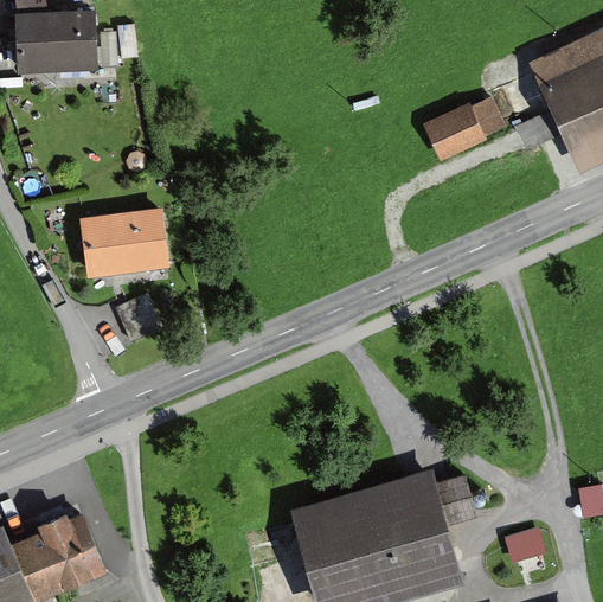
[(92,11),(12,14),(15,74),(96,70),(92,11)]
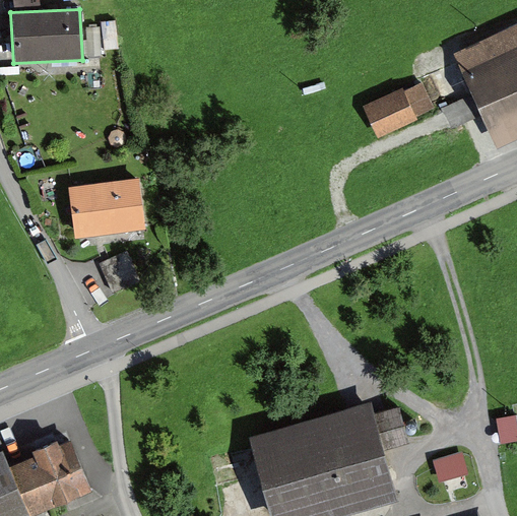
[(516,23),(451,54),(495,148),(516,138),(516,23)]
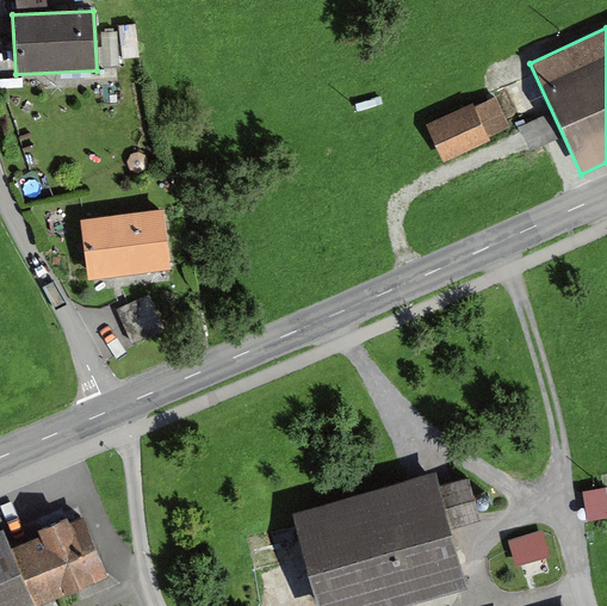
[(423,125),(440,165),(488,143),(485,140),(507,130),(493,99),(471,109),(470,105),(423,125)]
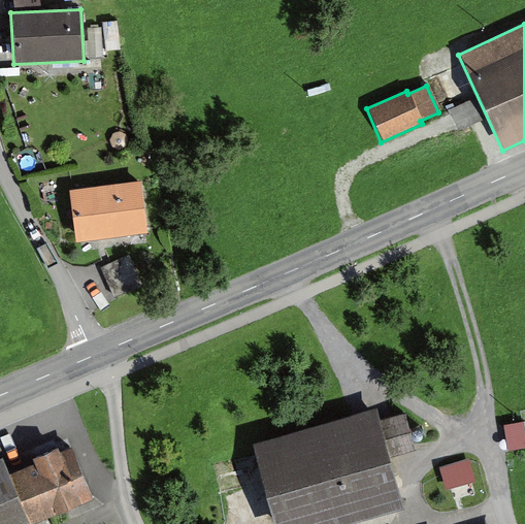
[(76,241),(144,232),(137,182),(69,191),(76,241)]
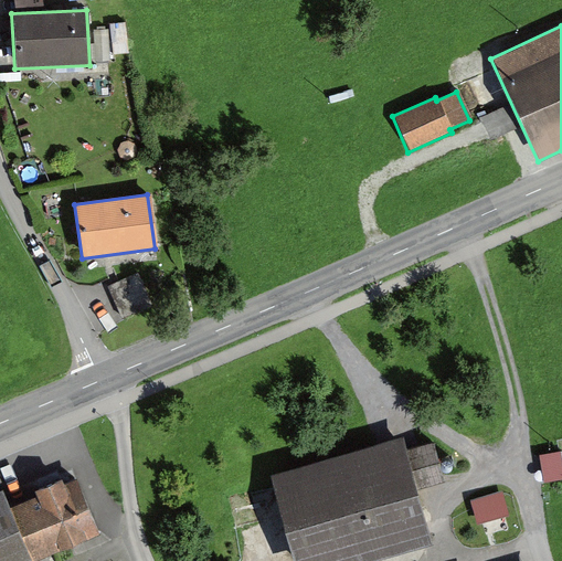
[(136,276),(105,288),(119,321),(149,309),(136,276)]
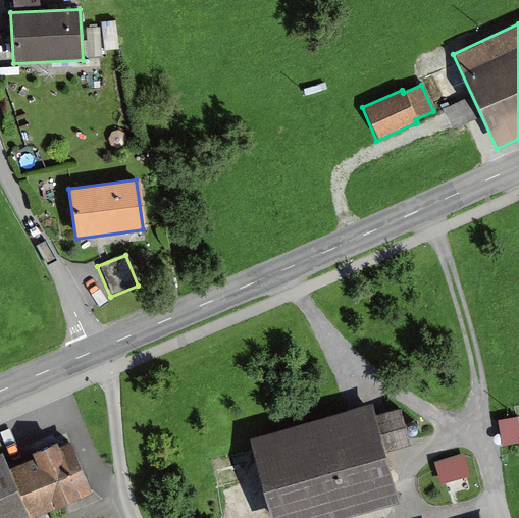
[(370,403),(248,437),(270,517),(332,517),(398,500),(383,450),(408,443),(399,409),(373,416),(370,403)]
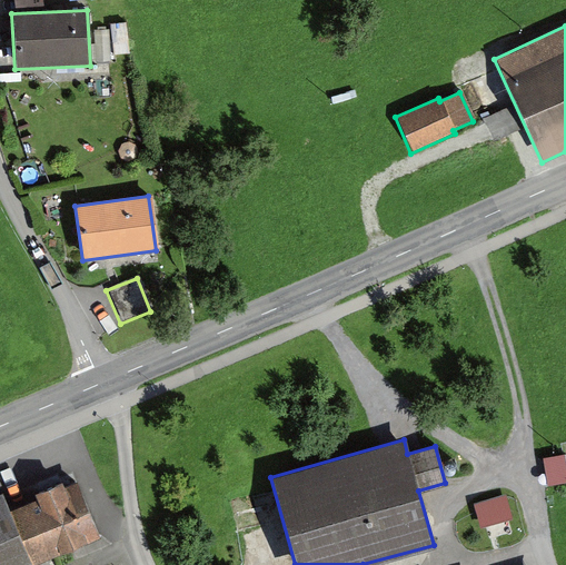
[(565,455),(544,456),(546,485),(565,483),(565,455)]
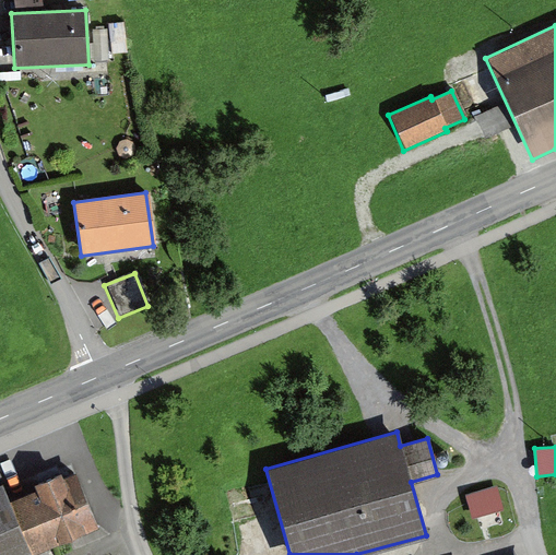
[(74,473),(61,479),(59,472),(32,483),(34,489),(8,502),(32,554),(34,554),(97,527),(74,473)]
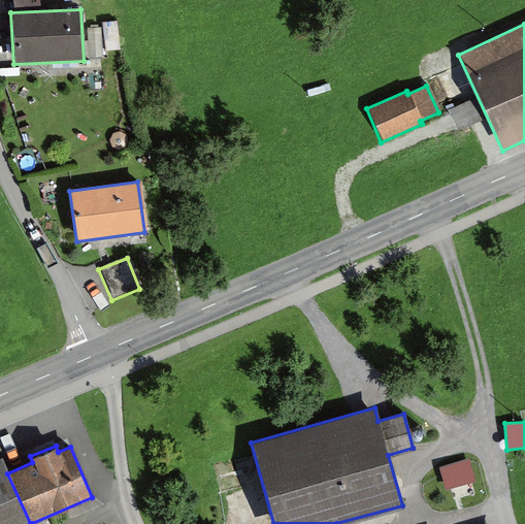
[(30,523),(7,473),(0,454),(0,523),(30,523)]
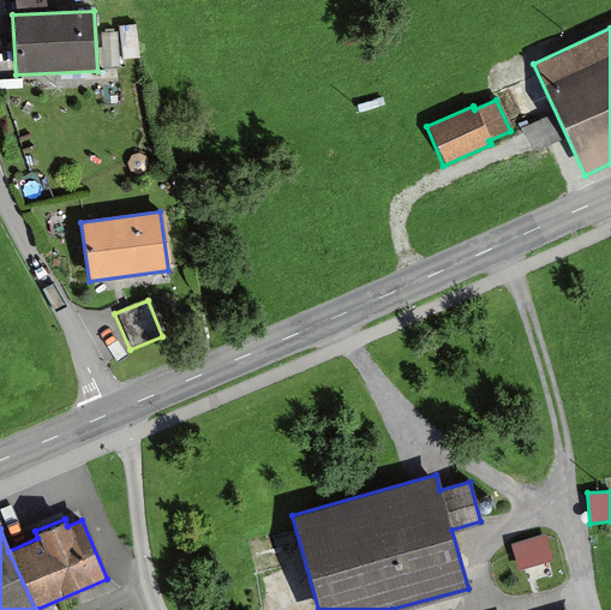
[(513,546),(520,573),(555,562),(546,536),(513,546)]
